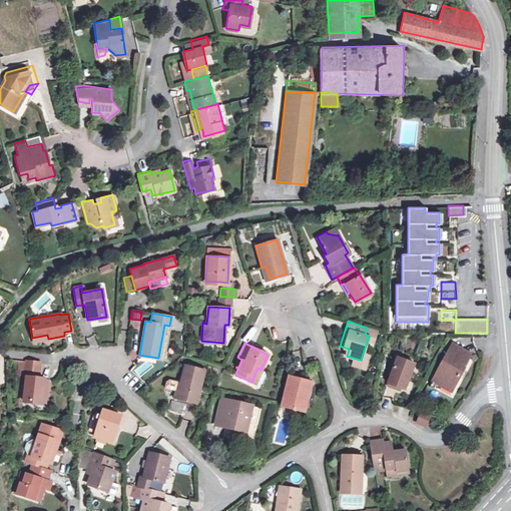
[(431,380),(450,390),(459,374),(457,373),(468,353),(451,344),(431,380)]
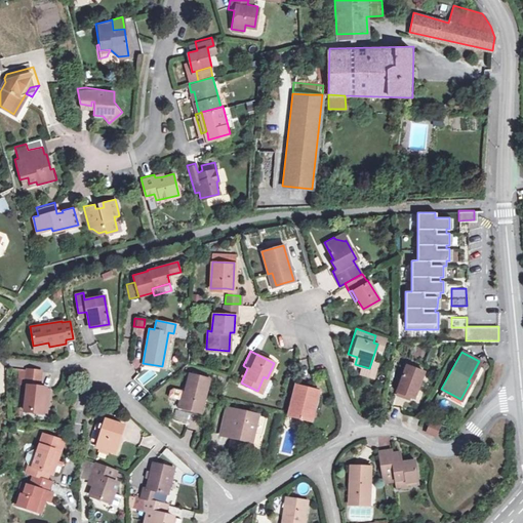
[(396,391),(413,398),(423,371),(406,364),(396,391)]
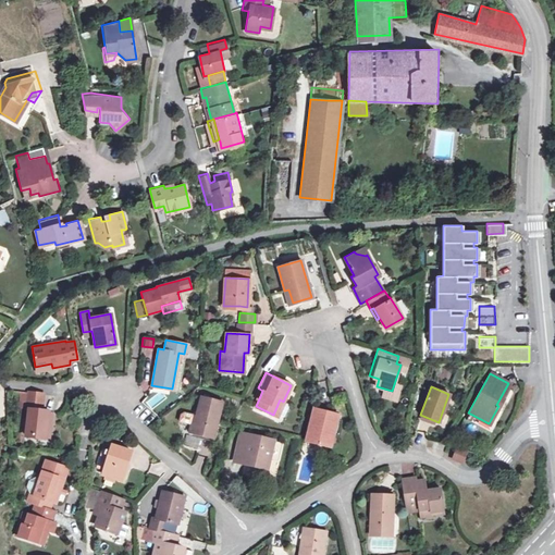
[(42,393),(28,391),(26,408),(28,408),(25,434),(45,436),(48,410),(40,409),(42,393)]
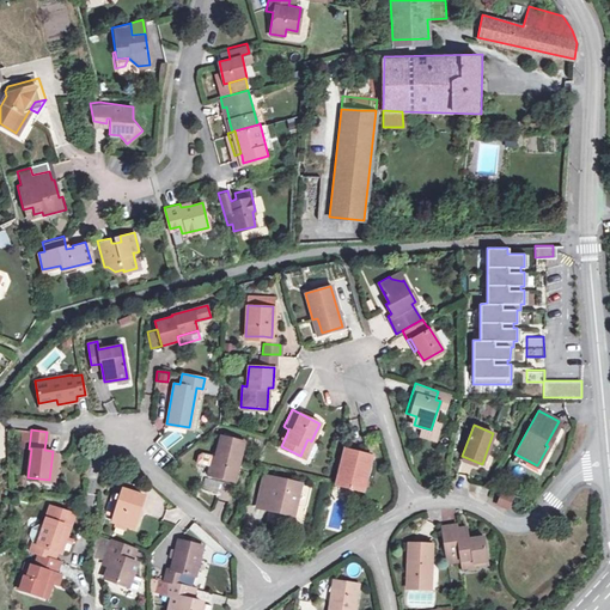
[(220,435),(215,457),(212,475),(233,480),(243,441),(220,435)]
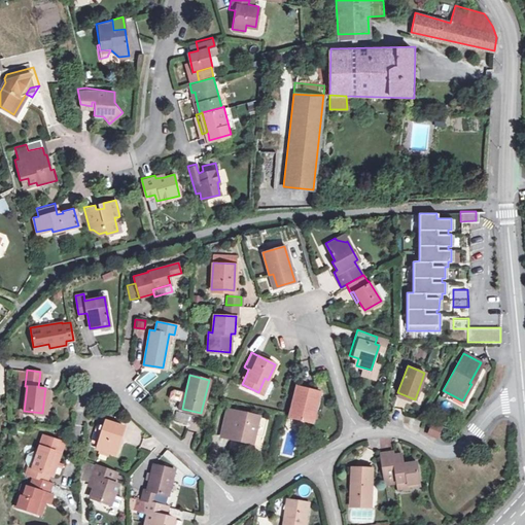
[(261,393),(268,380),(265,378),(258,392),(261,393)]
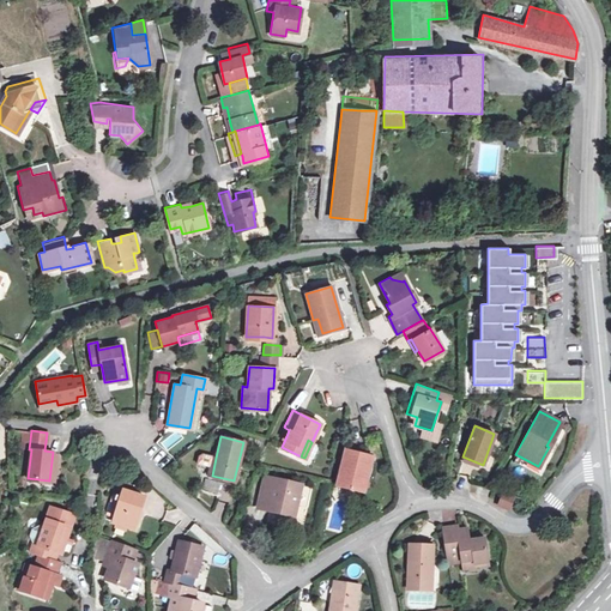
[(368,477),(373,458),(364,455),(364,452),(363,452),(346,448),(338,482),(366,489),(368,477)]
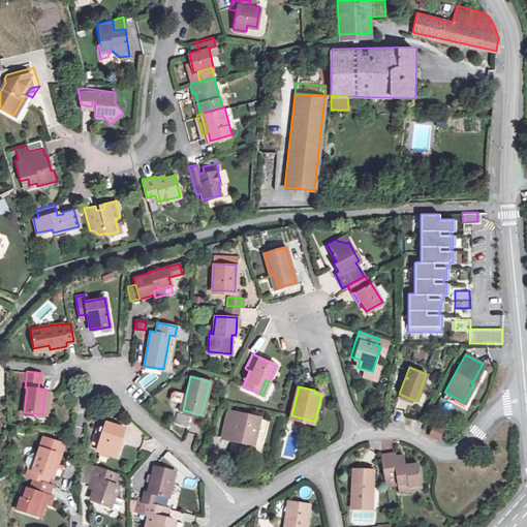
[(179,400),(181,391),(171,389),(168,398),(179,400)]
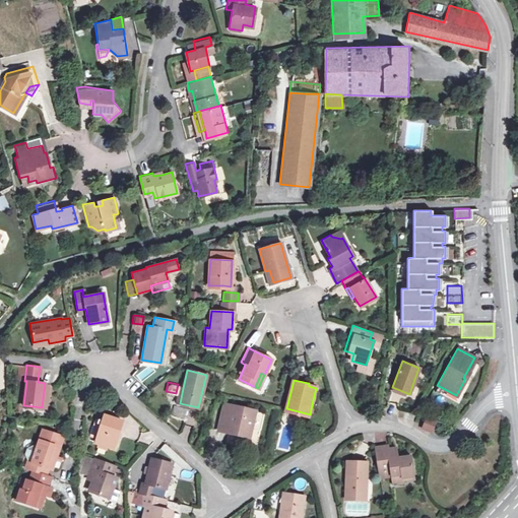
[(222,403),(219,418),(229,421),(227,432),(248,436),(253,409),(222,403)]
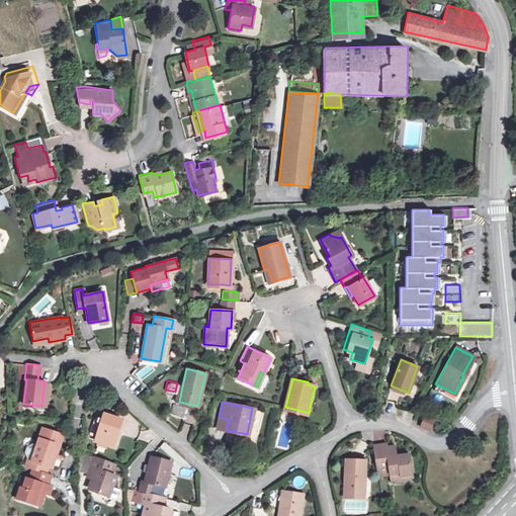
[(94,440),(111,446),(121,418),(103,412),(94,440)]
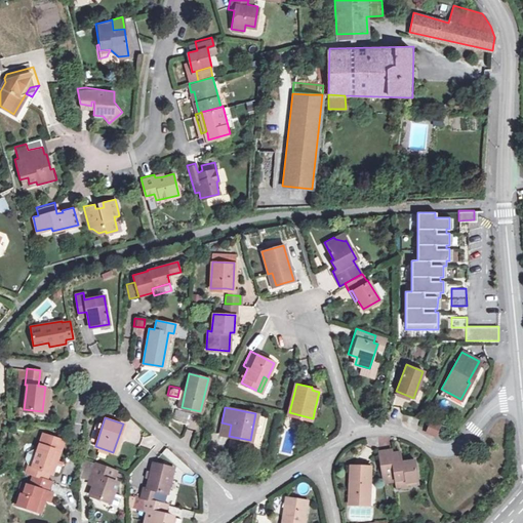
[(426,431),(435,434),(440,425),(430,420),(426,431)]
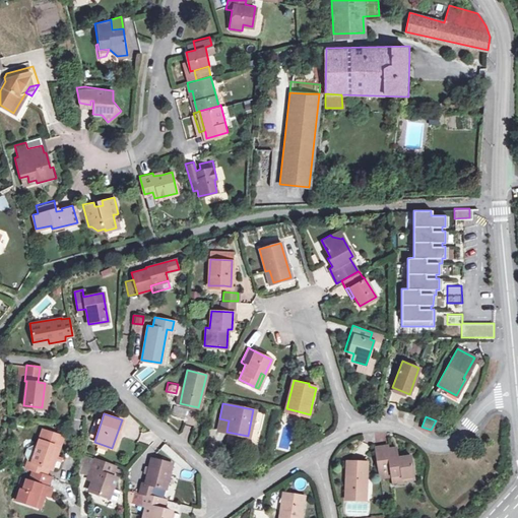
[(229,421),(219,418),(216,429),(227,432),(229,421)]
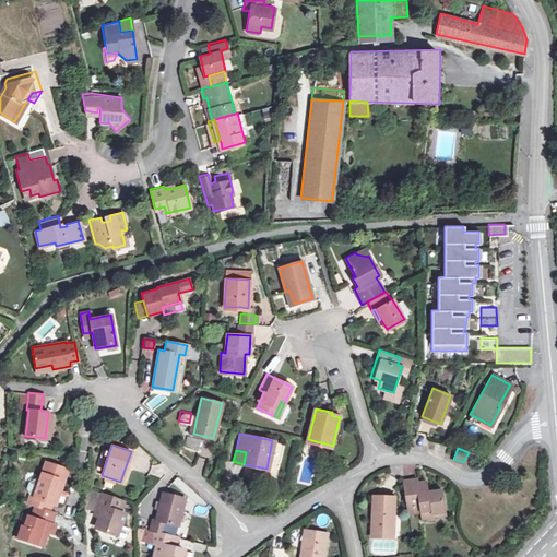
[(58,493),(60,487),(66,469),(45,461),(35,487),(33,494),(33,495),(28,494),(25,502),(33,505),(48,510),(50,501),(55,502),(58,493)]
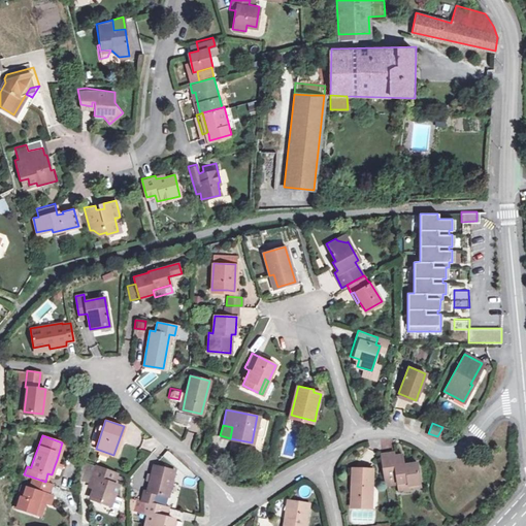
[(405,482),(406,488),(420,486),(416,462),(402,464),(400,454),(393,455),(392,451),(380,453),(384,478),(395,475),(396,480),(396,483),(405,482)]
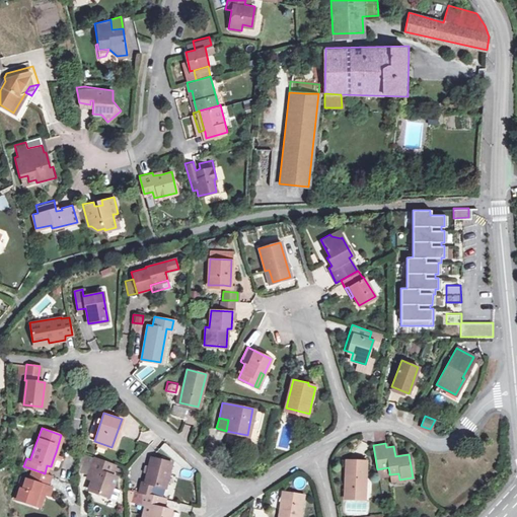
[(30,458),(32,452),(23,449),(21,455),(30,458)]
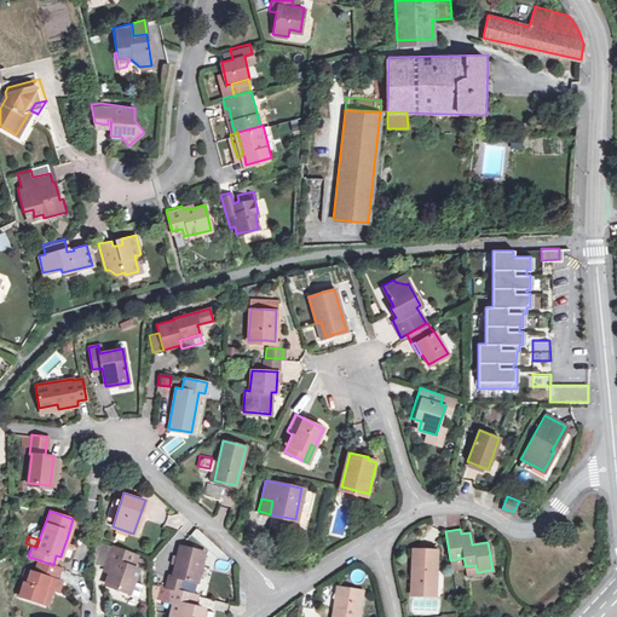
[(107,582),(130,590),(133,581),(138,568),(132,565),(137,553),(113,545),(105,563),(111,565),(107,582)]
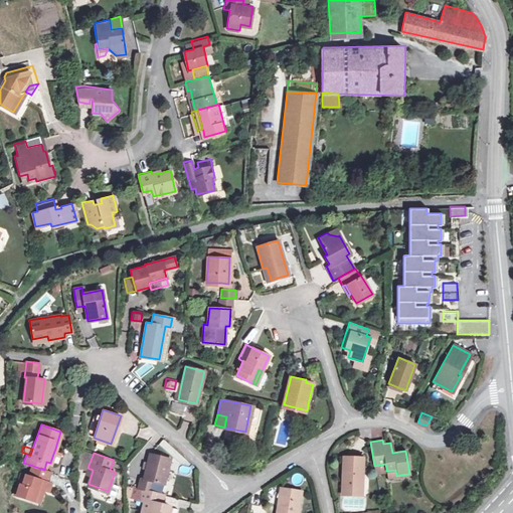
[(137,488),(142,489),(151,491),(154,481),(163,483),(170,458),(149,453),(143,478),(140,477),(137,488)]
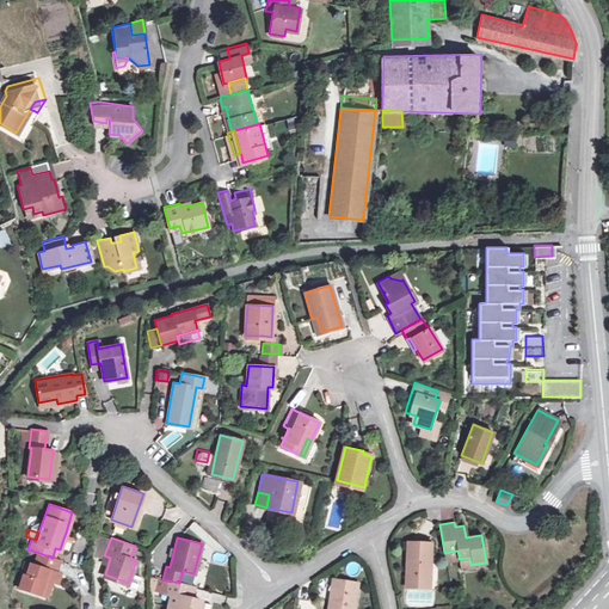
[(429,566),(430,542),(406,541),(404,586),(426,588),(428,566),(429,566)]
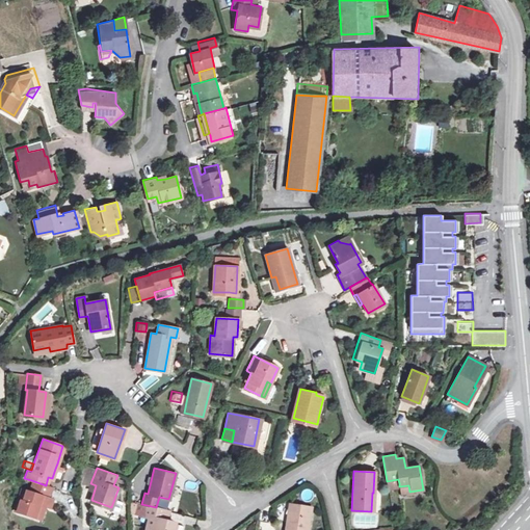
[(11,509),(33,517),(38,503),(44,505),(48,506),(51,498),(47,497),(51,486),(46,485),(31,480),(27,489),(25,488),(21,500),(16,498),(11,509)]
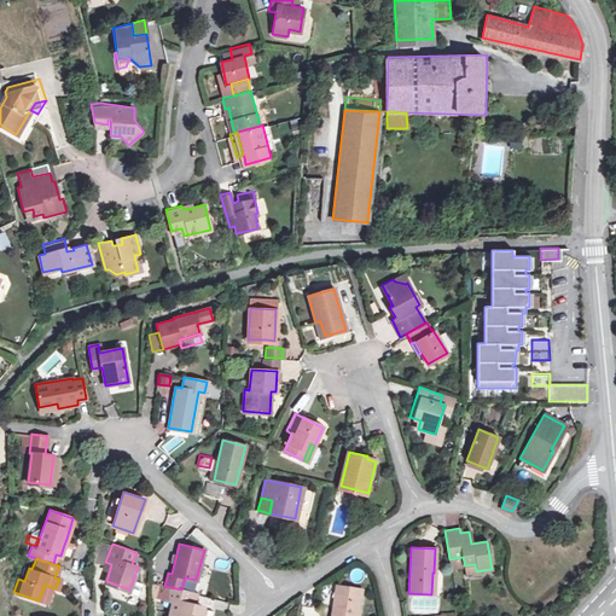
[(475,564),(464,565),(465,574),(476,571),(475,564)]
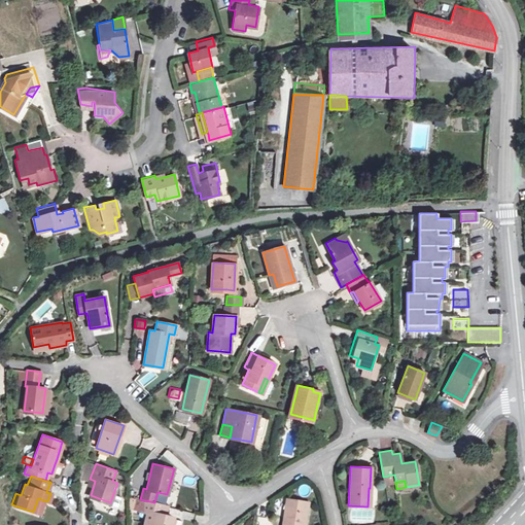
[(38,498),(33,512),(39,514),(43,500),(38,498)]
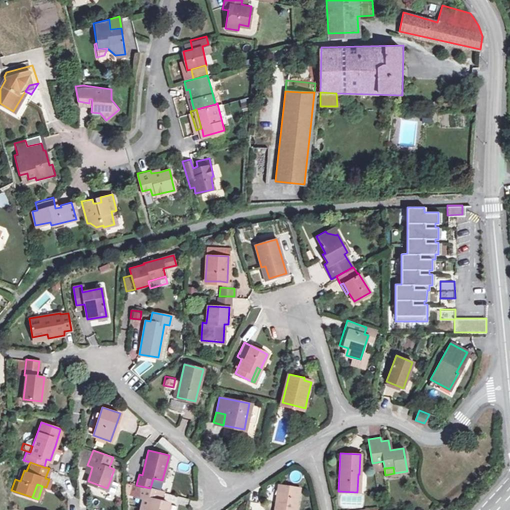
[(294,509),(298,488),(278,485),(274,509),(294,509)]
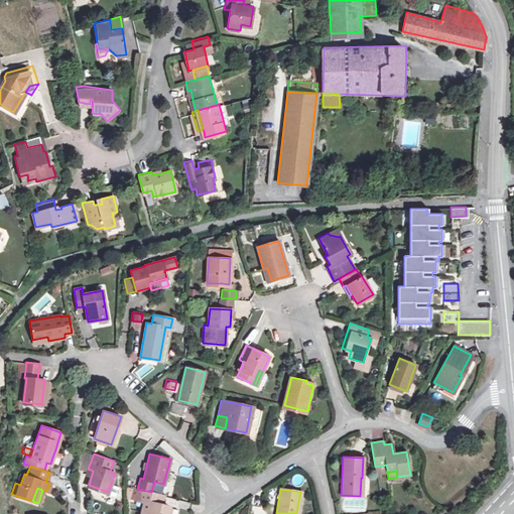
[(167,513),(170,507),(161,505),(156,504),(158,494),(151,492),(142,490),(140,500),(145,501),(141,513),(167,513)]
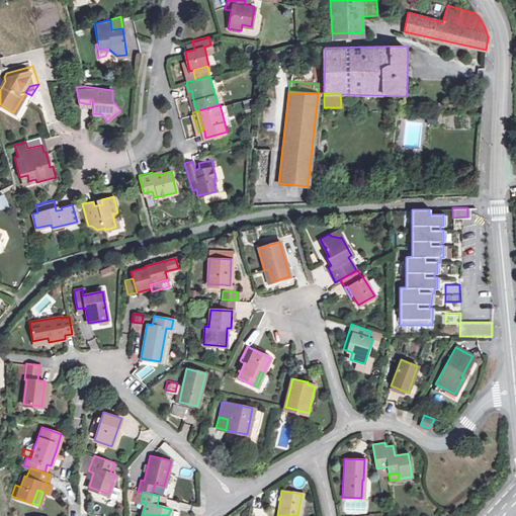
All buildings are outlined.
